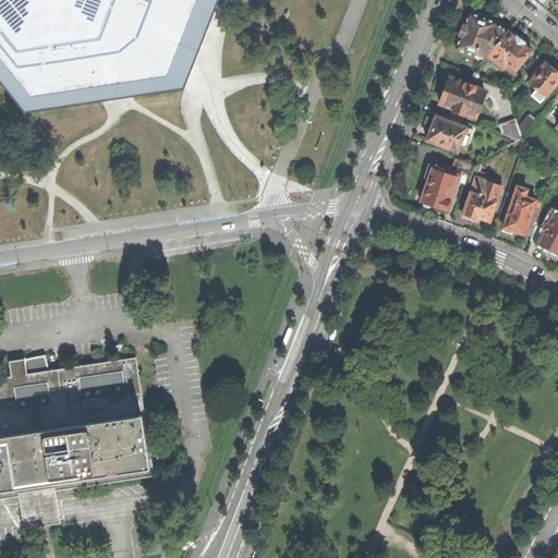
[(0,77),(27,111),(100,100),(128,97),(132,96),(177,89),(185,88),(193,69),(219,0),(198,0),(170,75),(141,81),(34,97),(0,55),(0,77)]
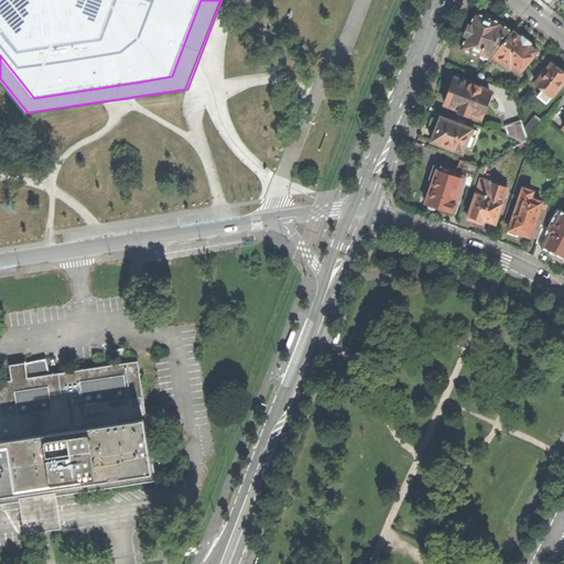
[(0,0),(0,55),(34,98),(142,82),(172,76),(201,0),(0,0)]
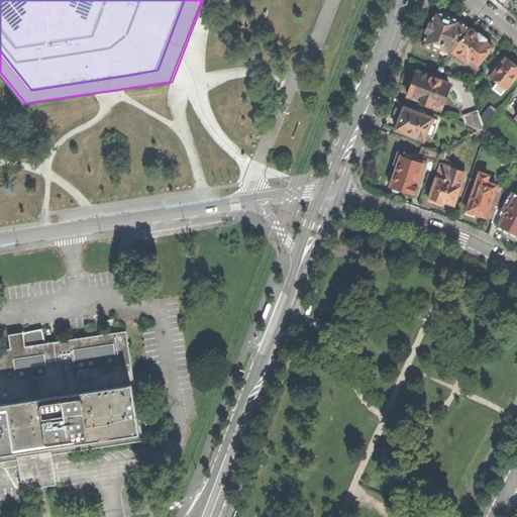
[(439,13),(435,11),(431,23),(429,22),(427,28),(425,32),(427,33),(422,44),(448,56),(451,52),(470,28),(460,20),(456,19),(456,18),(451,14),(446,12),(439,11),(439,13)]
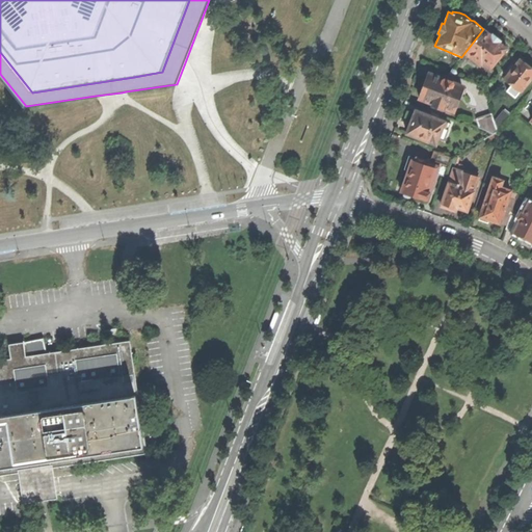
[(483,29),(464,53),(480,65),(482,63),(489,69),(507,49),(499,42),(500,41),(496,37),(493,34),(491,35),(483,29)]
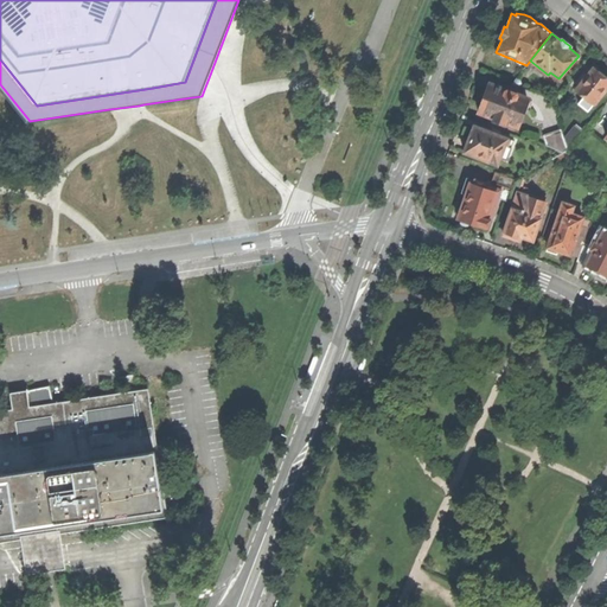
[(606,78),(604,76),(594,68),(588,75),(586,74),(577,83),(580,85),(576,90),(593,104),(606,87),(606,78)]
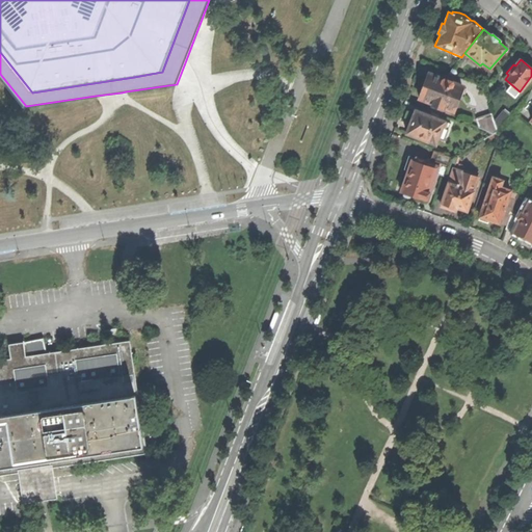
[(443,79),(429,74),(426,83),(422,94),(420,95),(419,97),(420,100),(423,101),(425,100),(433,103),(432,105),(443,109),(443,107),(453,111),(458,98),(460,98),(462,91),(461,90),(462,86),(453,83),(452,82),(445,79),(443,79)]
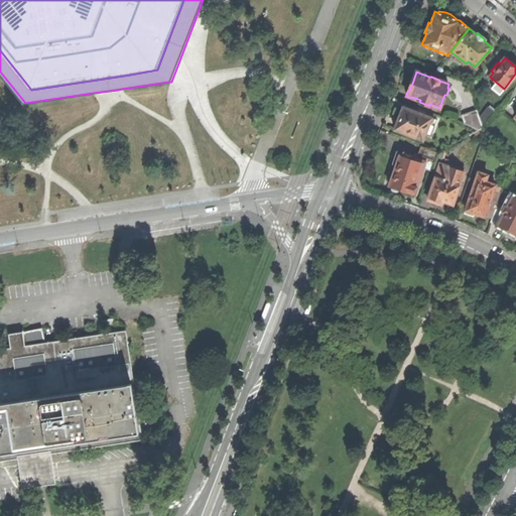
[(489,106),(480,117),(483,127),(496,112),(489,106)]
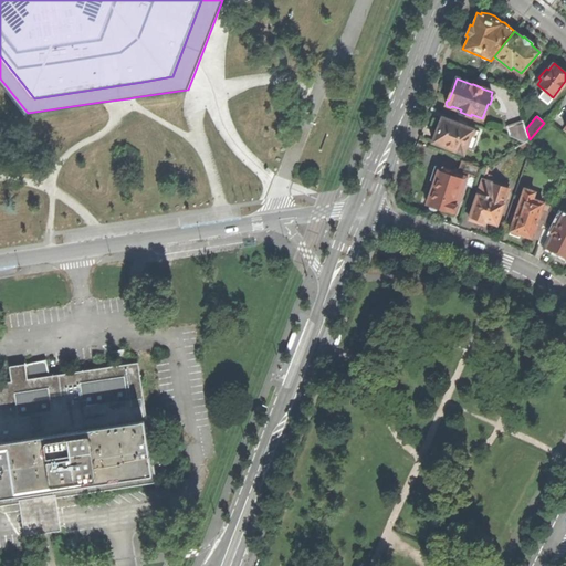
[(475,130),(442,117),(438,128),(432,143),(463,154),(465,147),(472,150),(477,138),(473,137),(475,130)]
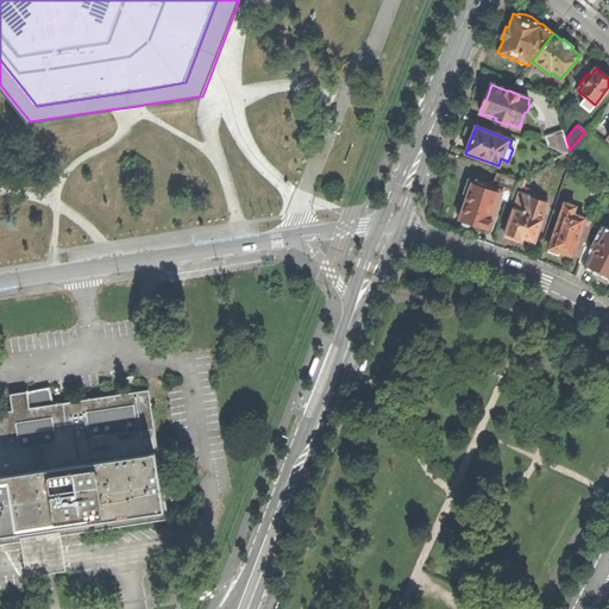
[(570,150),(566,138),(564,131),(545,137),(547,146),(564,154),(570,150)]
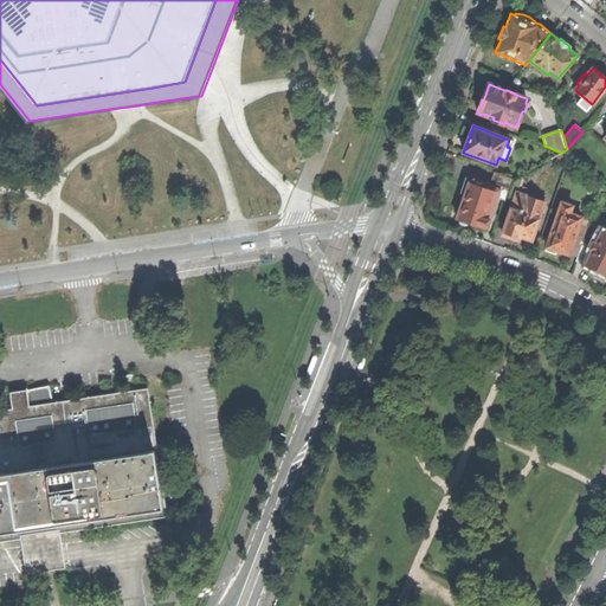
[(502,186),(510,188),(511,185),(514,179),(494,172),(490,182),(502,186)]
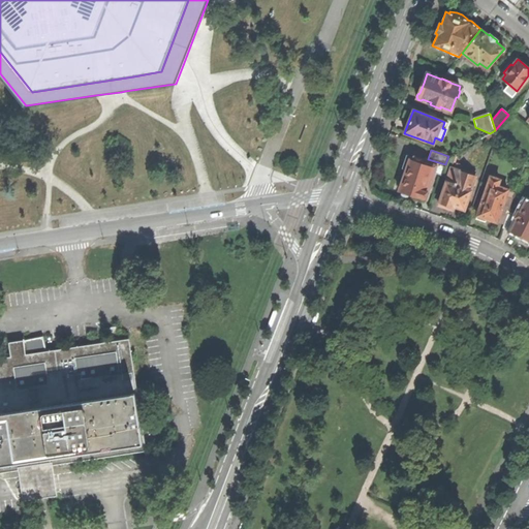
[(448,156),(446,161),(453,163),(456,155),(453,154),(448,156)]
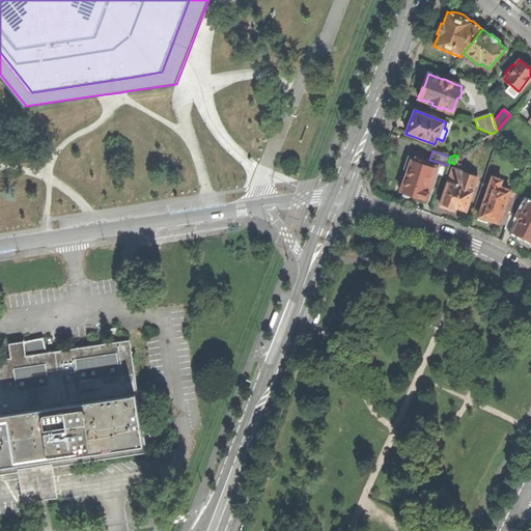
[(427,200),(436,173),(439,166),(425,162),(423,160),(418,158),(415,159),(409,157),(404,169),(408,170),(400,192),(403,193),(403,195),(404,196),(408,197),(410,197),(411,195),(418,198),(424,199),(427,200)]
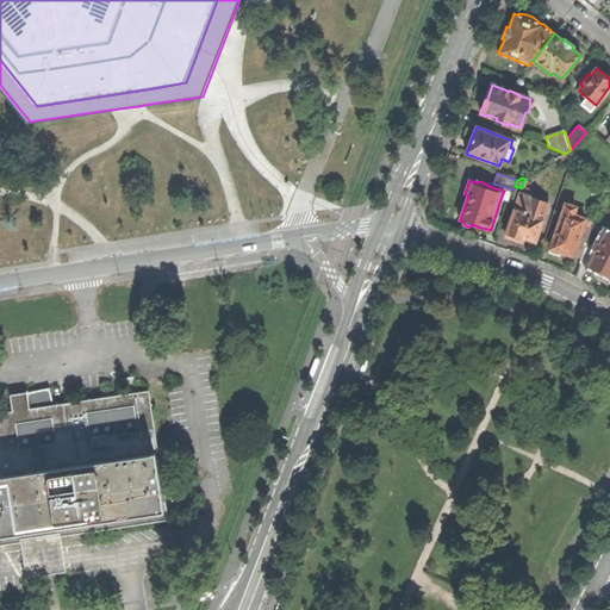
[(514,190),(509,201),(516,204),(517,205),(521,193),(522,188),(515,186),(514,190)]
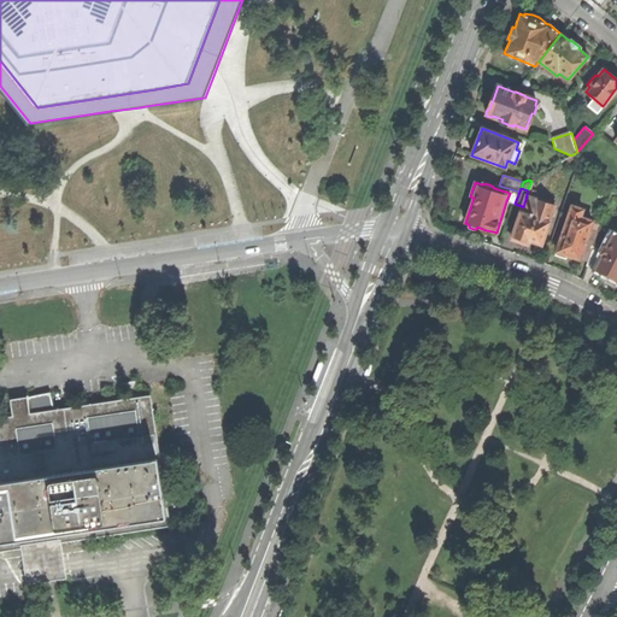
[(506,201),(515,204),(519,192),(511,189),(510,193),(506,201)]
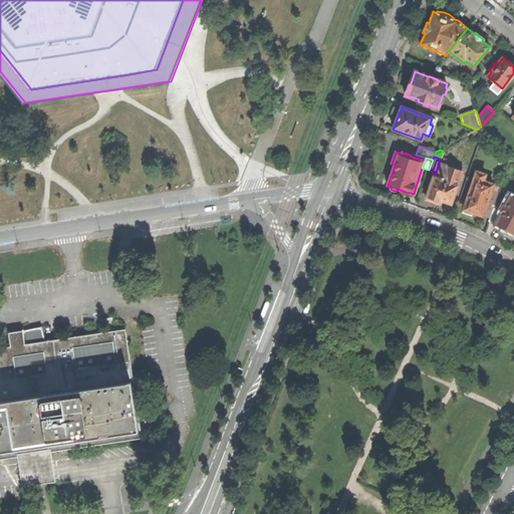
[(427,196),(441,200),(451,204),(462,171),(439,163),(436,173),(435,172),(427,196)]
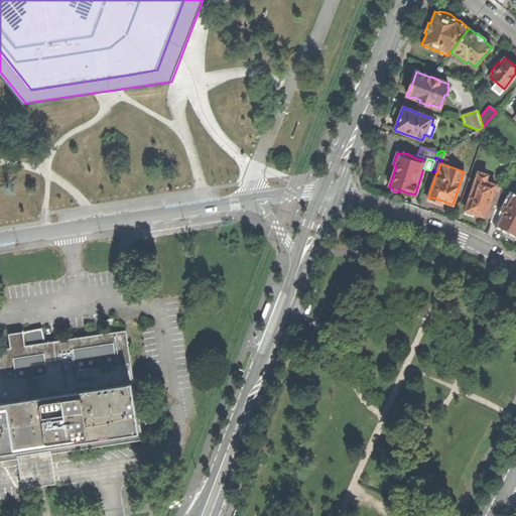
[(468,203),(466,210),(474,213),(478,215),(485,217),(485,216),(496,185),(486,181),(488,175),(479,172),(474,185),(473,185),(470,195),(467,194),(465,201),(468,203)]
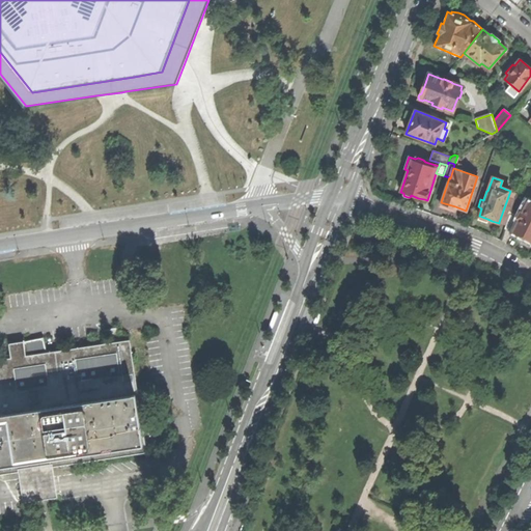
[(510,191),(499,222),(506,224),(511,208),(516,193),(513,192),(514,191),(511,190),(511,191),(510,191)]
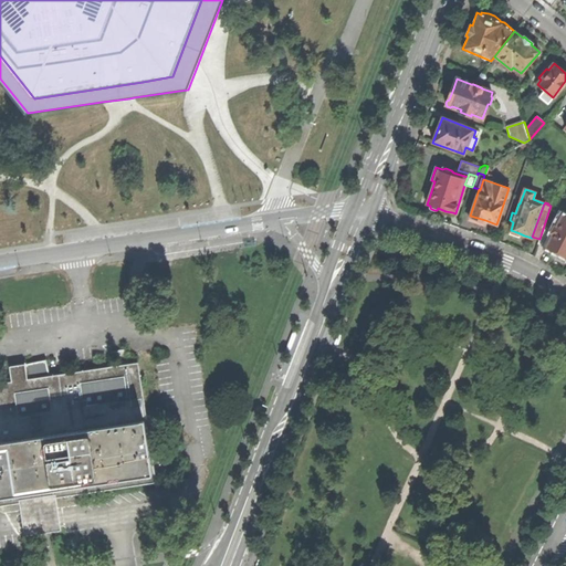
[(554,226),(551,232),(549,234),(551,236),(546,247),(546,248),(556,252),(558,253),(558,254),(565,258),(565,257),(565,216),(563,215),(556,227),(554,226)]
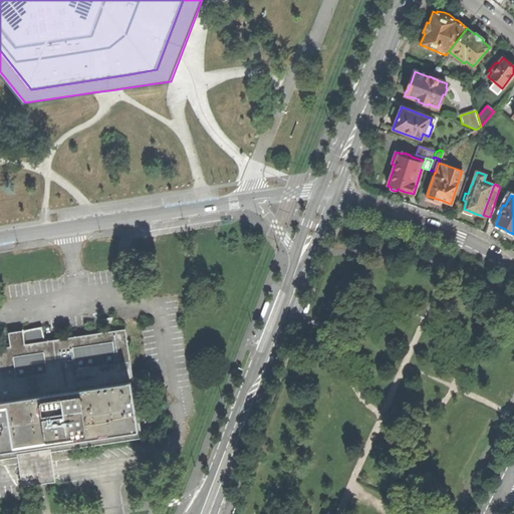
[(441,200),(427,196),(426,199),(433,202),(440,204),(441,200)]
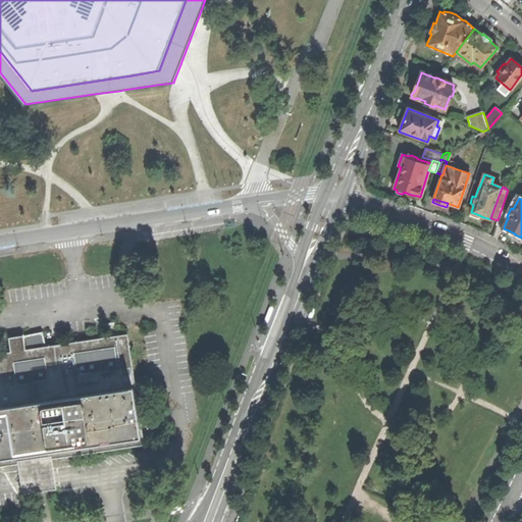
[(498,220),(497,224),(504,227),(508,217),(507,216),(508,214),(505,213),(507,206),(503,205),(498,220)]
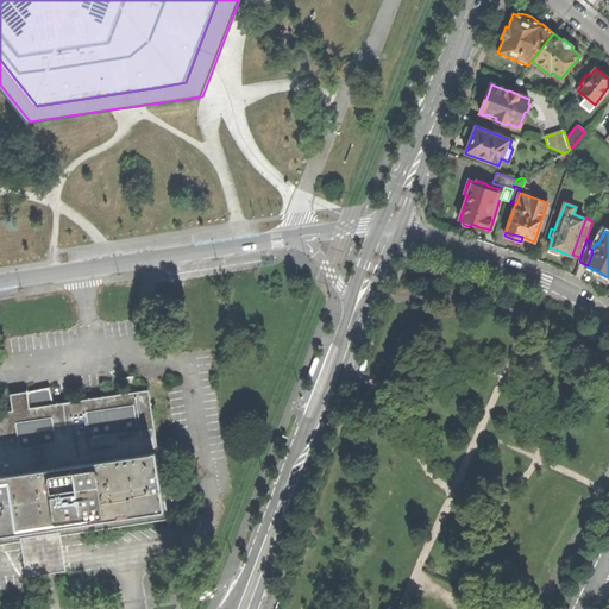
[(29,412),(51,408),(49,388),(26,391),(26,394),(29,412)]
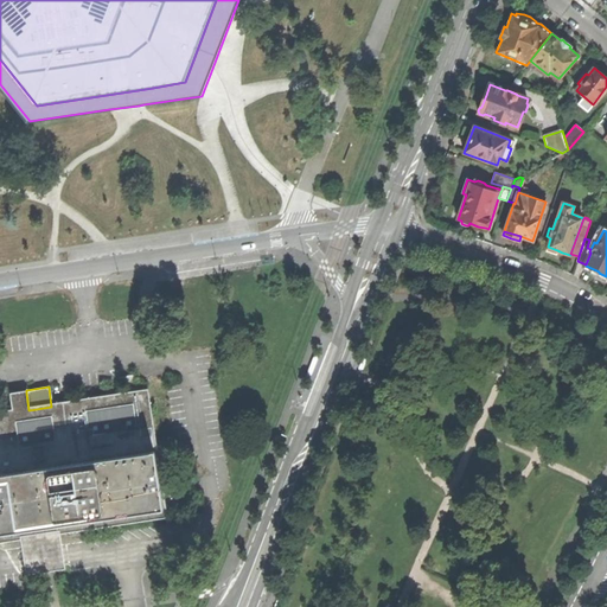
[(12,413),(0,414),(0,541),(19,538),(57,532),(163,516),(161,509),(144,393),(51,407),(29,410),(12,413)]
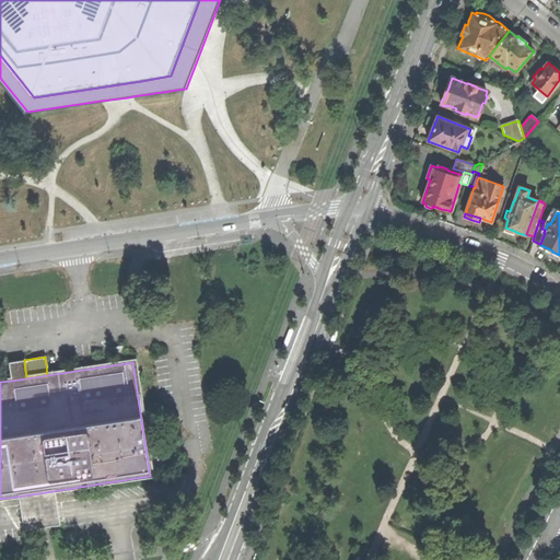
[(26,378),(24,362),(9,364),(11,381),(26,378)]
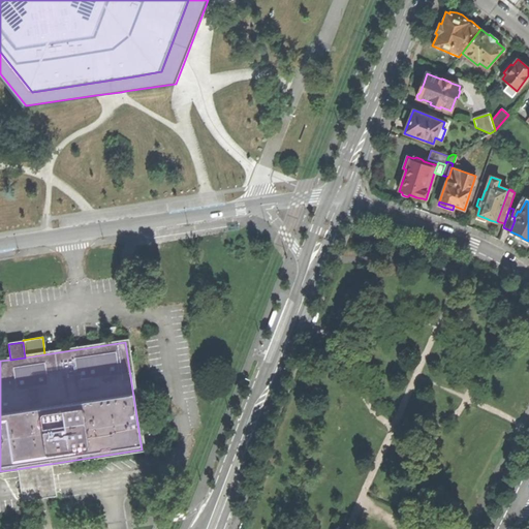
[(38,499),(55,496),(50,464),(17,469),(22,501),(38,499)]
